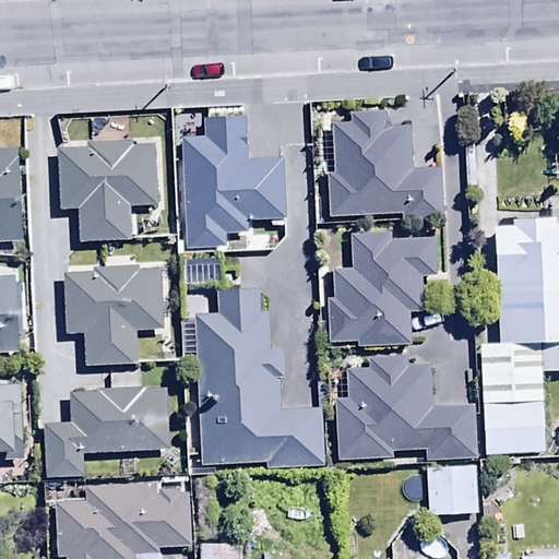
[(228,127),(229,152),(304,150),(302,105),(257,106),(257,126),(228,127)]
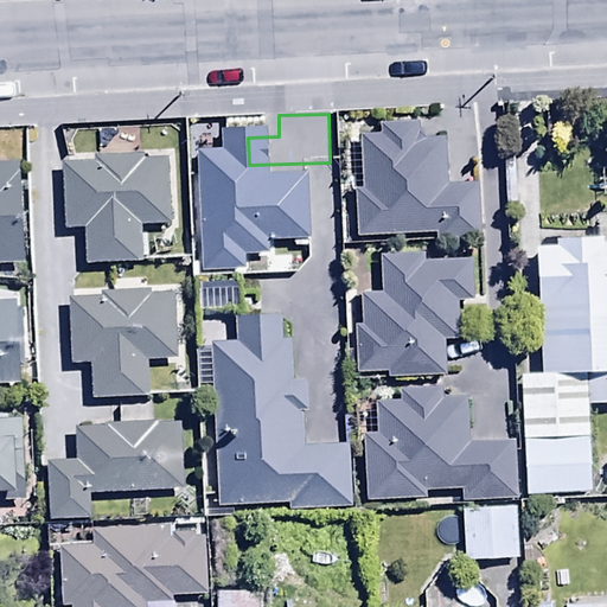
[(381,134),(359,135),(362,189),(355,189),(356,237),(435,235),(435,240),(477,238),(474,183),(446,184),(445,138),(416,139),(416,123),(381,125),(381,134)]
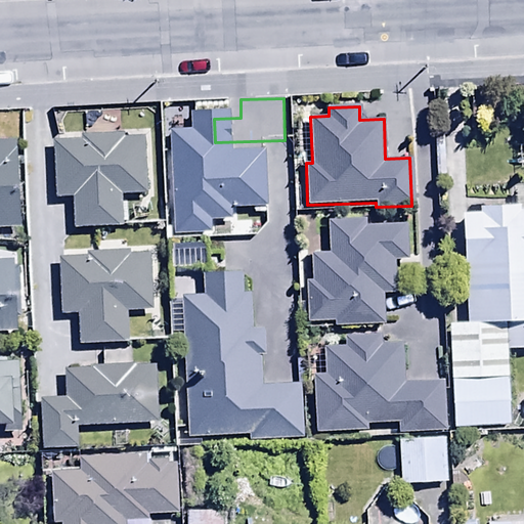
[(85,138),(53,139),(55,199),(72,199),(73,230),(120,229),(120,198),(146,197),(144,136),(85,136),(85,138)]
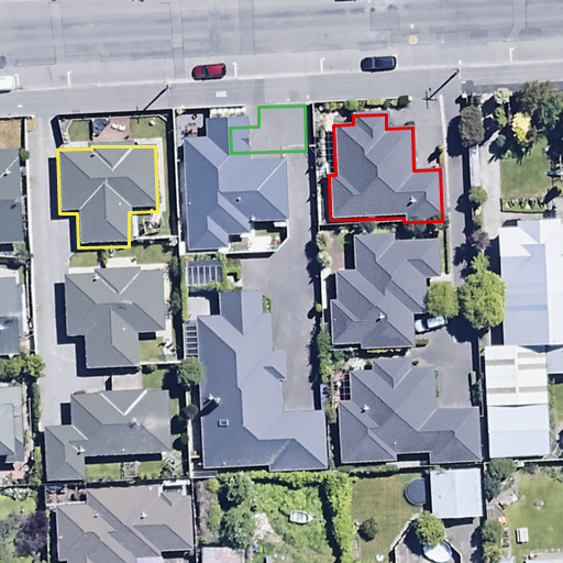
[(0,244),(11,245),(11,242),(20,241),(18,151),(0,151),(0,244)]
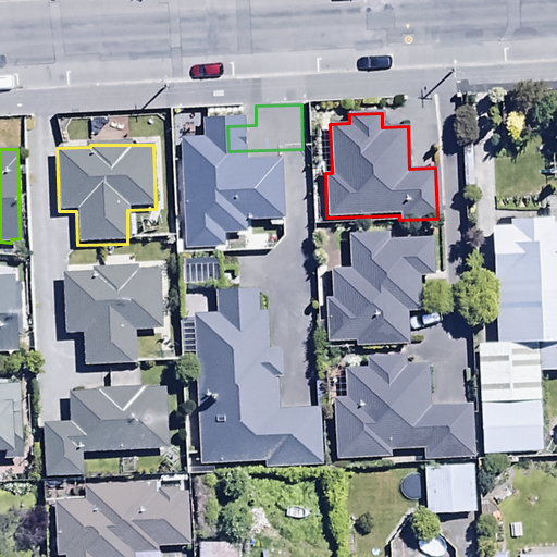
[(492,227),(495,343),(475,343),(479,454),(542,452),(539,372),(556,371),(556,202),(546,203),(547,217),(509,218),(509,226),(492,227)]
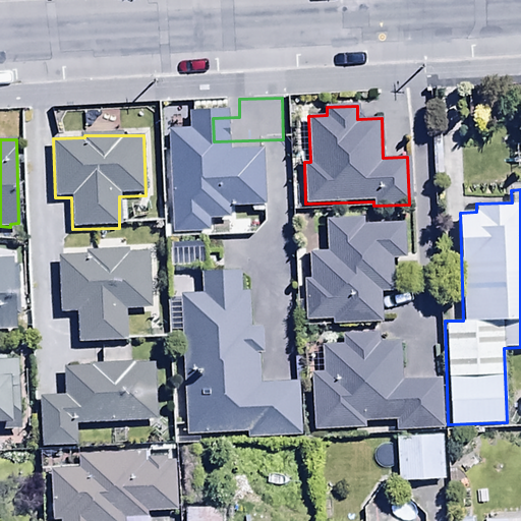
[(392,255),(403,254),(402,225),(361,227),(361,218),(326,219),(327,251),(308,252),(309,279),(304,279),(305,321),(332,320),(332,325),(381,323),(380,291),(393,291),(392,255)]
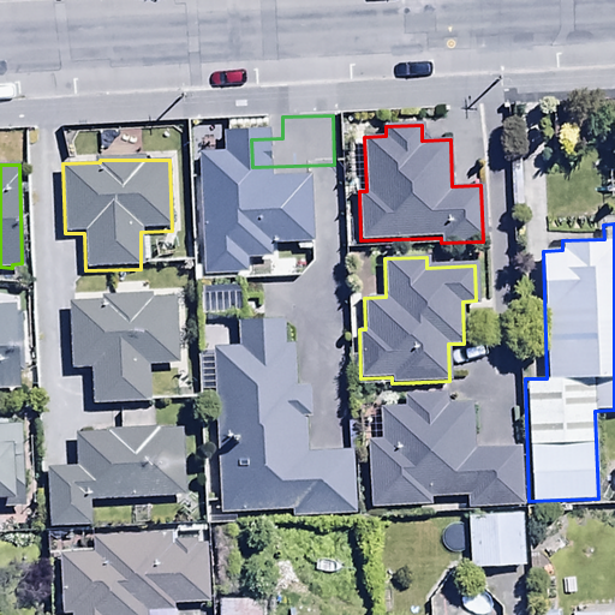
[(238,288),(196,290),(197,315),(238,314),(238,288)]
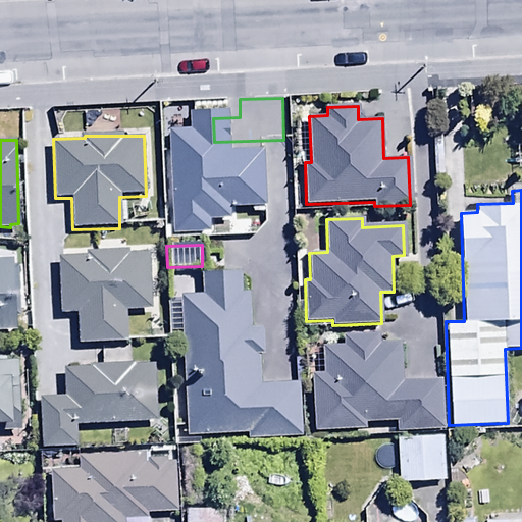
[(148,310),(148,253),(86,252),(86,257),(58,257),(59,313),(75,312),(75,343),(124,342),(124,310),(148,310)]
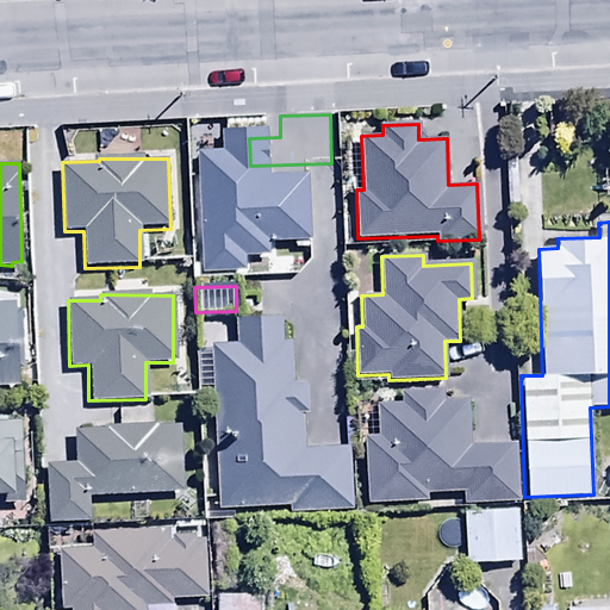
[(16,302),(0,302),(0,386),(19,386),(16,302)]
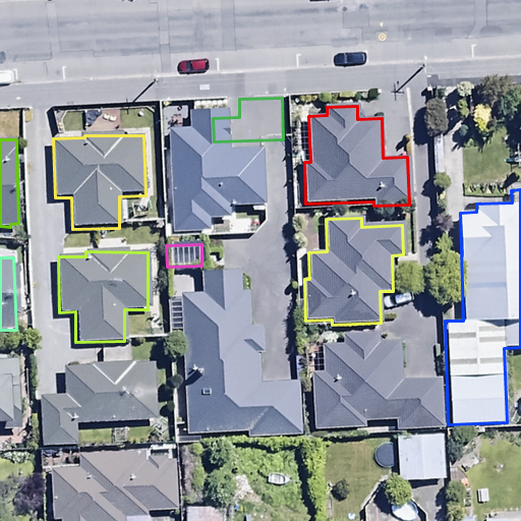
[(207,295),(171,297),(173,335),(181,334),(187,435),(246,430),(246,437),(299,433),(296,383),(256,385),(254,352),(265,351),(263,329),(248,330),(246,290),(239,290),(238,270),(205,272),(207,295)]
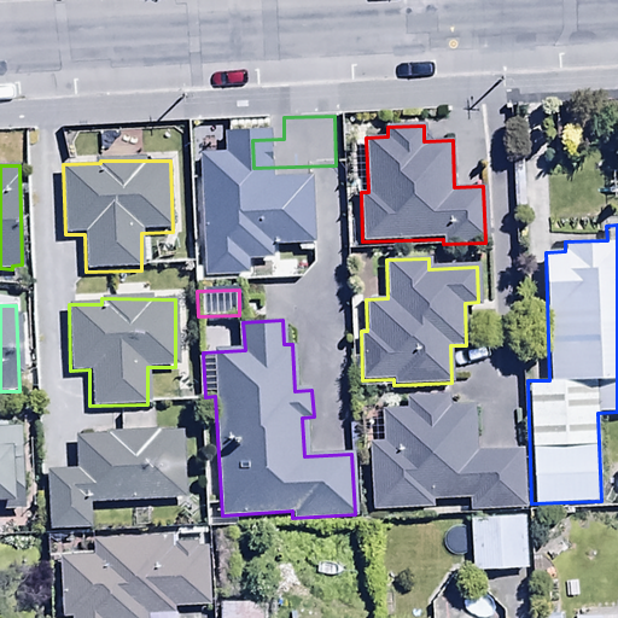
[(383,441),(369,441),(372,509),(432,508),(432,500),(468,500),(468,511),(525,509),(524,452),(476,453),(474,406),(450,407),(449,394),(406,395),(406,409),(382,409),(383,441)]
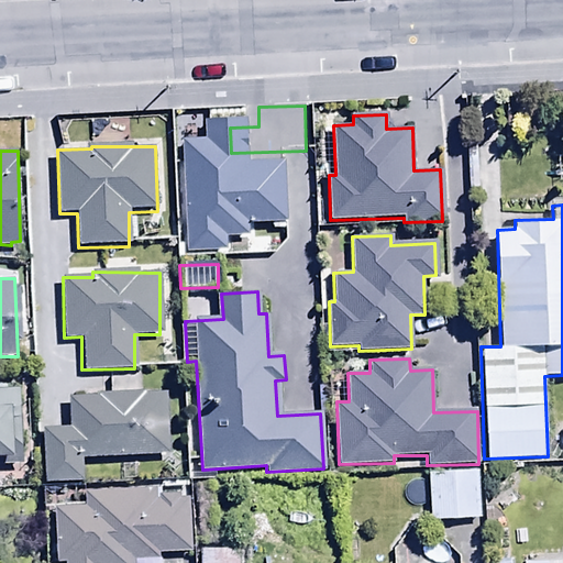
[(83,481),(83,459),(172,455),(168,393),(140,394),(140,378),(109,379),(110,390),(98,392),(98,397),(68,398),(69,428),(42,429),(44,482),(83,481)]
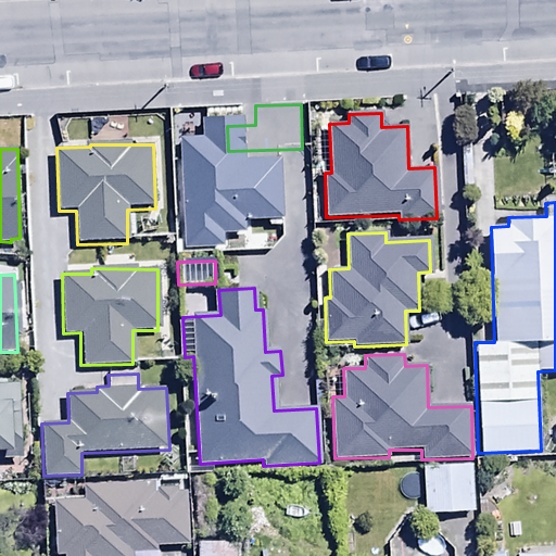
[(17,384),(0,384),(0,459),(20,459),(17,384)]
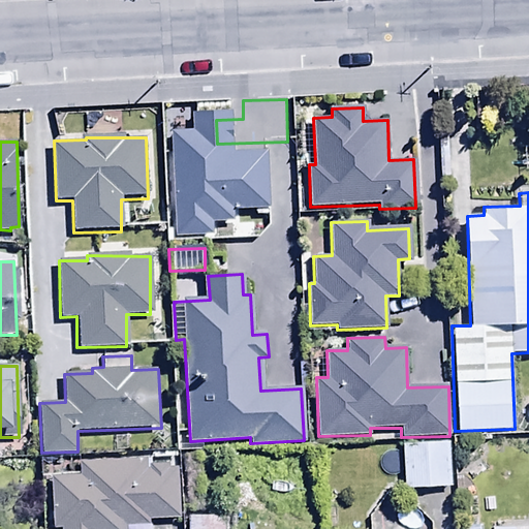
[(422,500),(452,499),(449,443),(402,444),(403,491),(422,490),(422,500)]
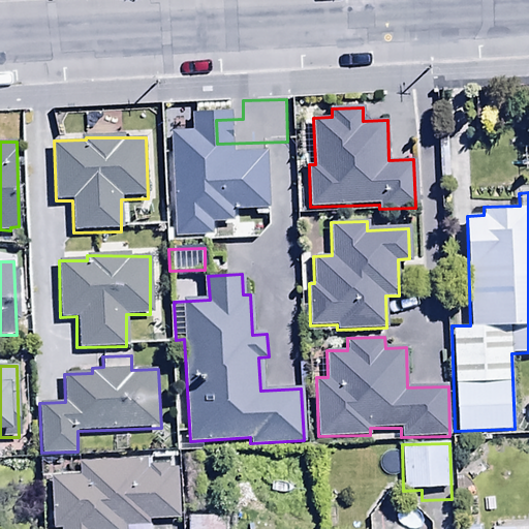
[(146,460),(80,461),(80,475),(52,475),(53,528),(61,528),(125,528),(126,528),(148,528),(148,521),(180,521),(179,468),(166,468),(166,465),(150,465),(150,471),(146,471),(146,460)]
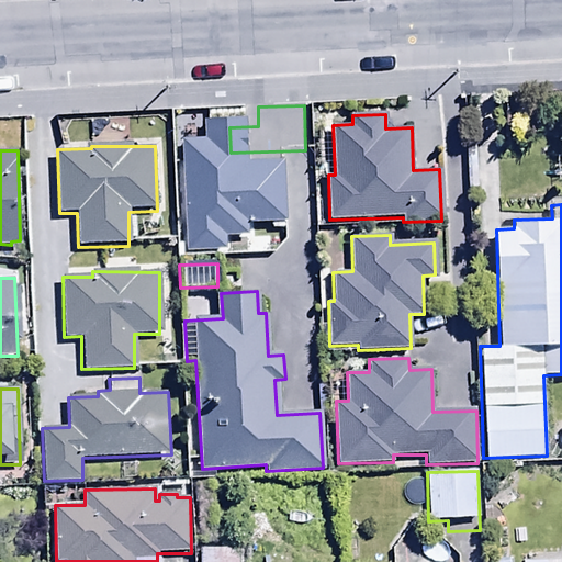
[(237,561),(236,547),(197,549),(197,561),(237,561)]
